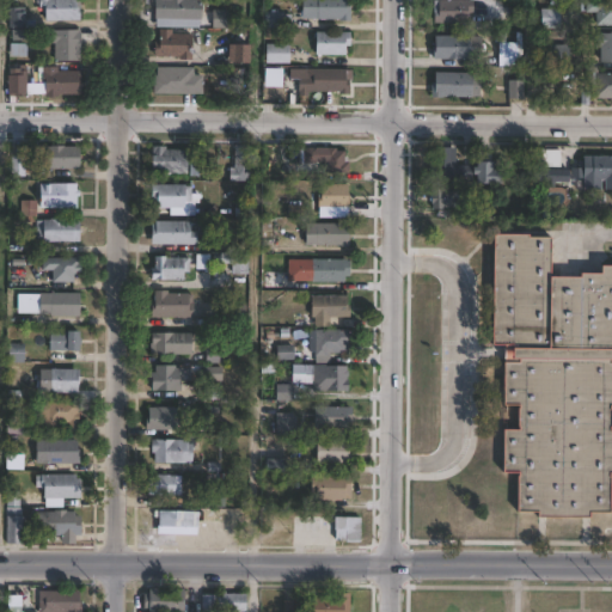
[(73,0),(73,6),(77,6),(77,20),(43,20),(43,11),(37,11),(37,2),(35,2),(35,0),(73,0)]
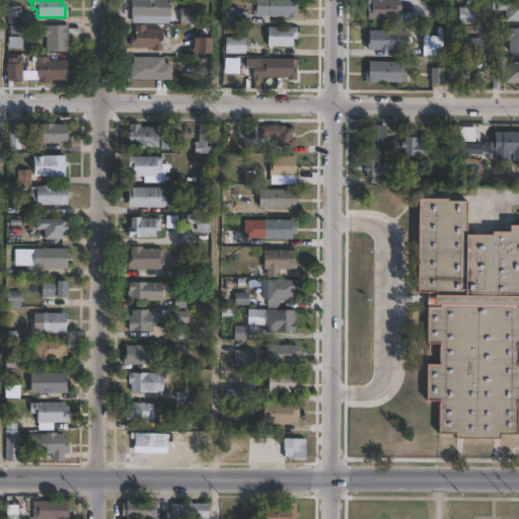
[(168,0),(168,23),(130,22),(130,0),(168,0)]
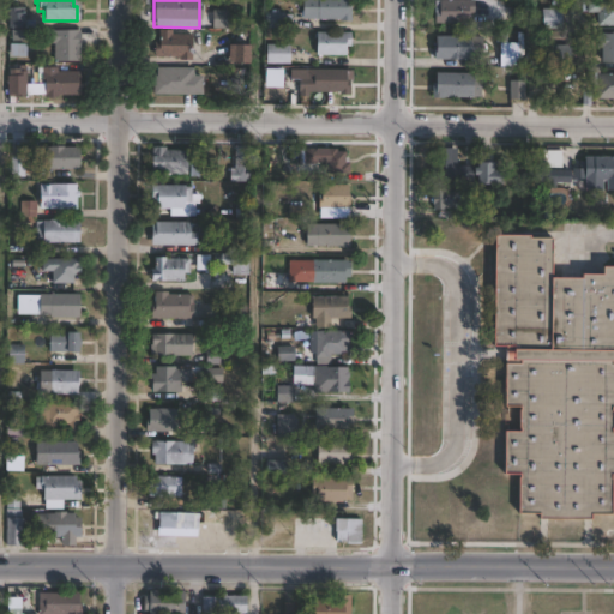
[(345,0),(345,6),(350,6),(350,22),(338,22),(338,19),(300,19),(300,0),(345,0)]
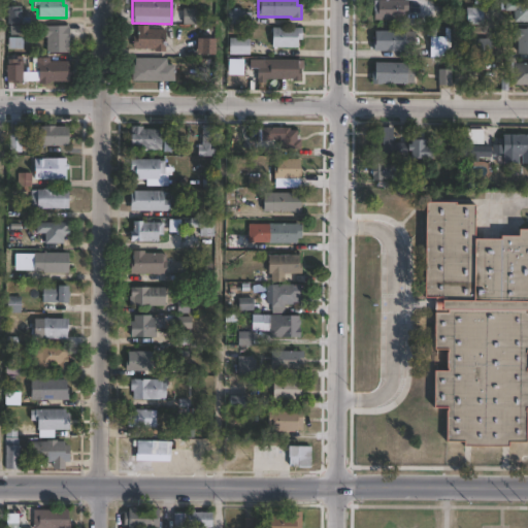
[(406,0),(406,11),(401,11),(401,20),(393,20),(393,22),(387,22),(387,20),(372,20),(372,8),(377,8),(377,0),(406,0)]
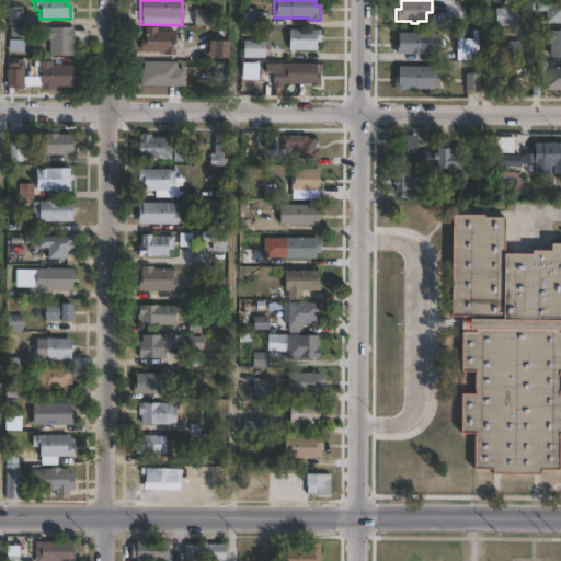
[(560,0),(560,23),(545,23),(546,11),(536,11),(536,2),(546,2),(546,0),(560,0)]
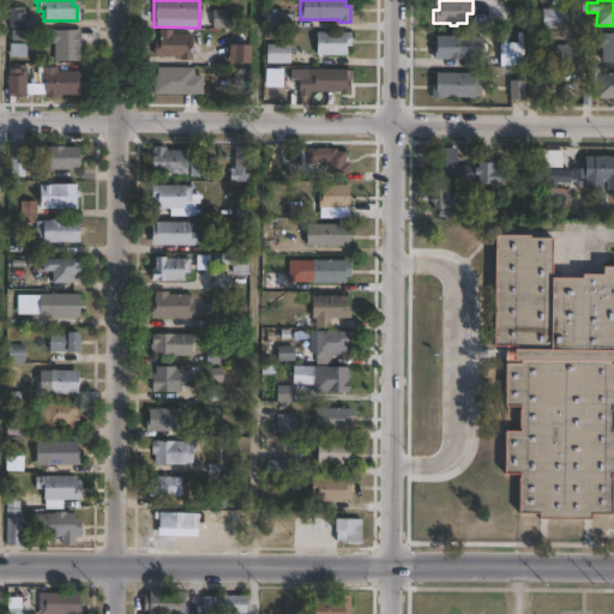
[(10,7),(10,12),(22,12),(22,20),(34,20),(34,28),(25,28),(25,26),(22,26),(5,26),(5,7),(10,7)]
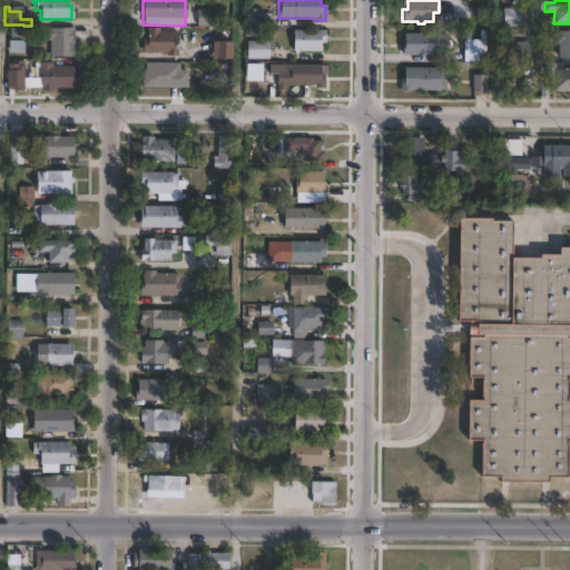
[(263,7),(263,12),(269,13),(269,26),(244,26),(244,10),(251,11),(251,7),(263,7)]
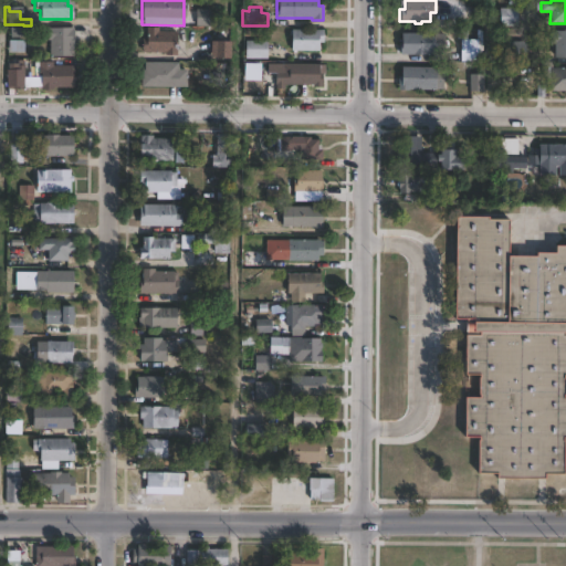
[(517,8),(516,25),(499,25),(500,8),(517,8)]
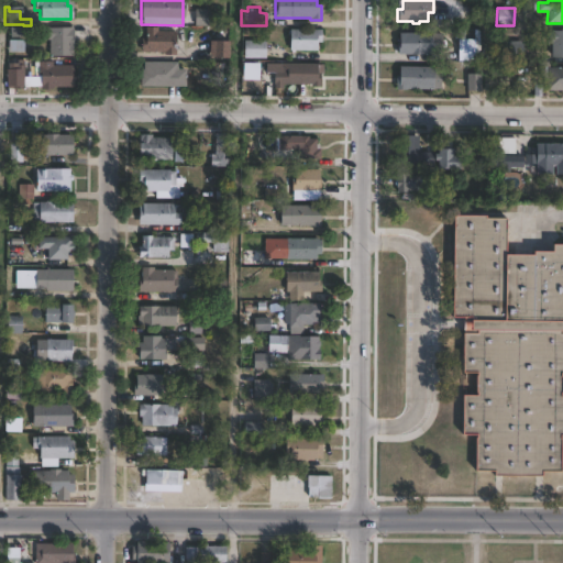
[(211,9),(211,26),(194,26),(195,9),(211,9)]
